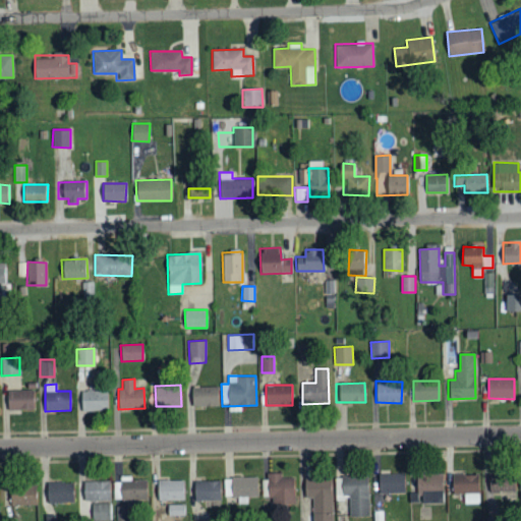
[(218,386),(191,387),(192,407),(218,406),(218,386)]
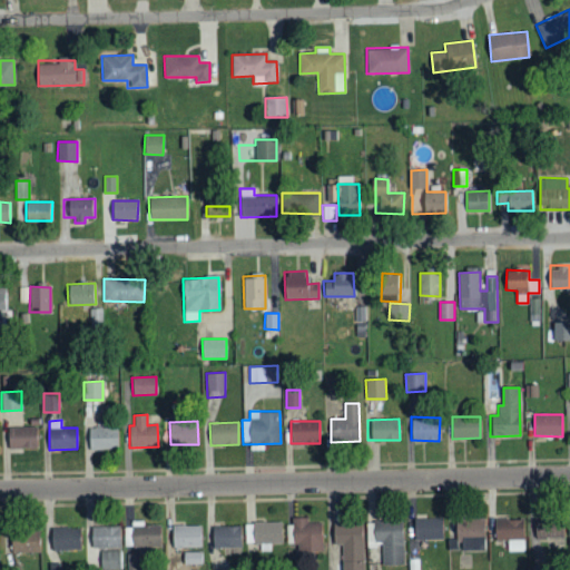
[(36,426),(8,428),(9,449),(37,448),(36,426)]
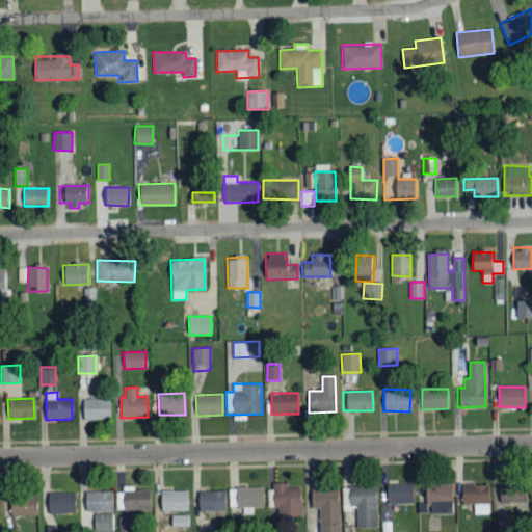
[(109,400),(83,399),(82,420),(109,420),(109,400)]
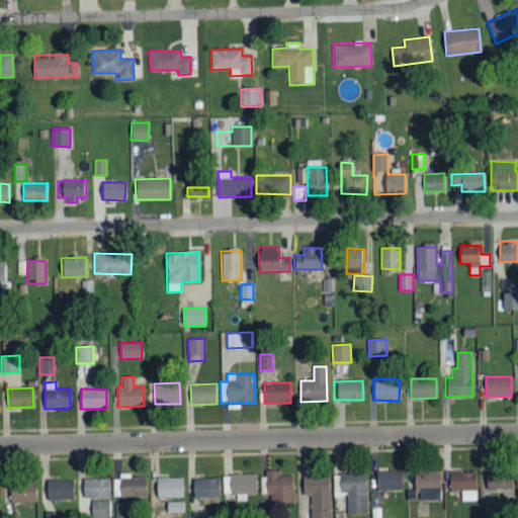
[(279,470),(268,470),(269,502),(293,501),(293,475),(280,475),(279,470)]
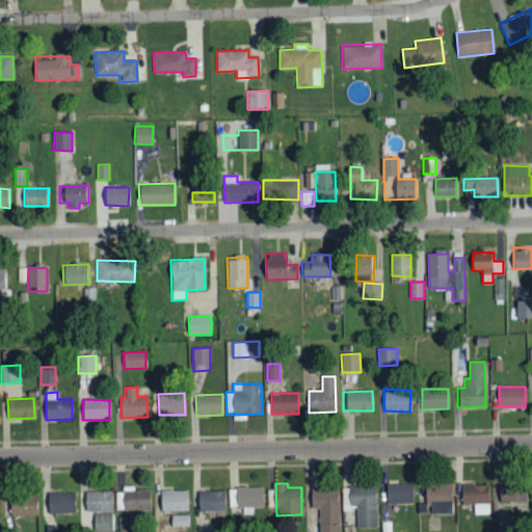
[(413,483),(387,483),(388,504),(414,504),(413,483)]
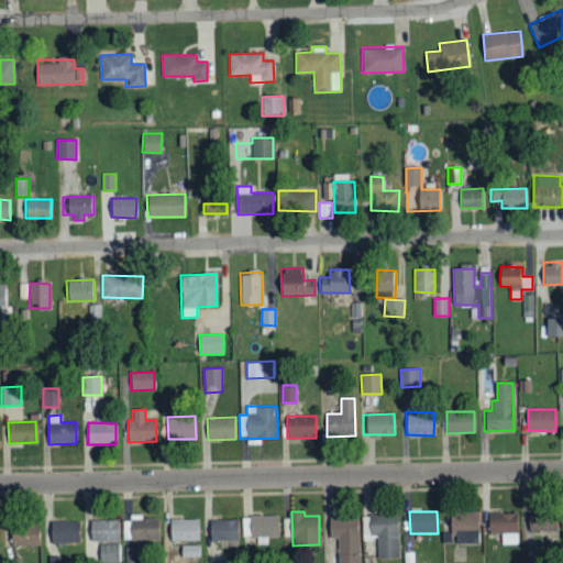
[(501,545),(517,544),(517,511),(488,512),(489,534),(501,534),(501,545)]
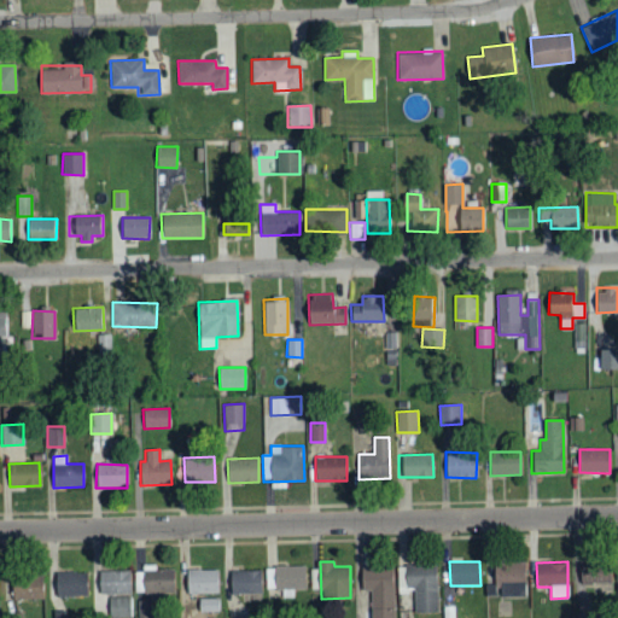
[(525,563),(494,563),(495,598),(525,596),(525,563)]
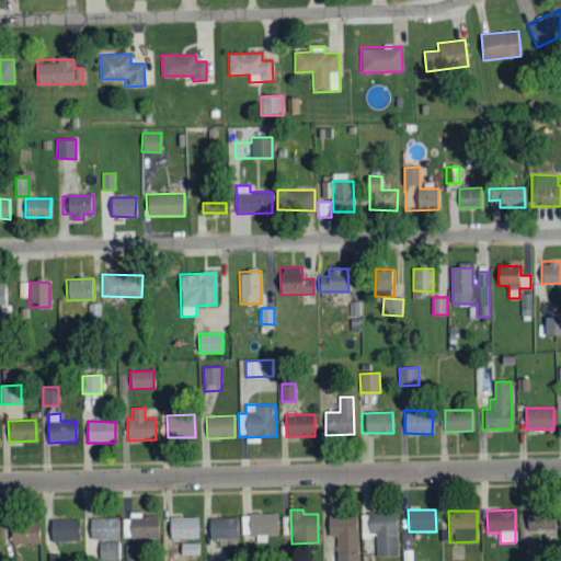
[(121,515),(122,539),(158,538),(158,516),(140,517),(140,515),(121,515)]
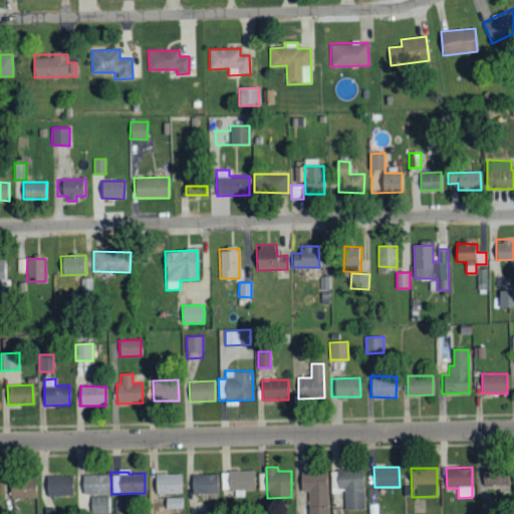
[(482,474),(483,490),(508,488),(507,472),(482,474)]
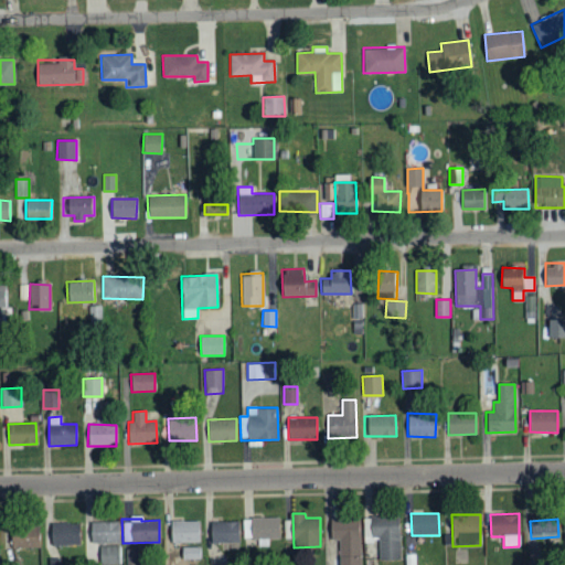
[(199,520),(170,521),(171,543),(199,542),(199,520)]
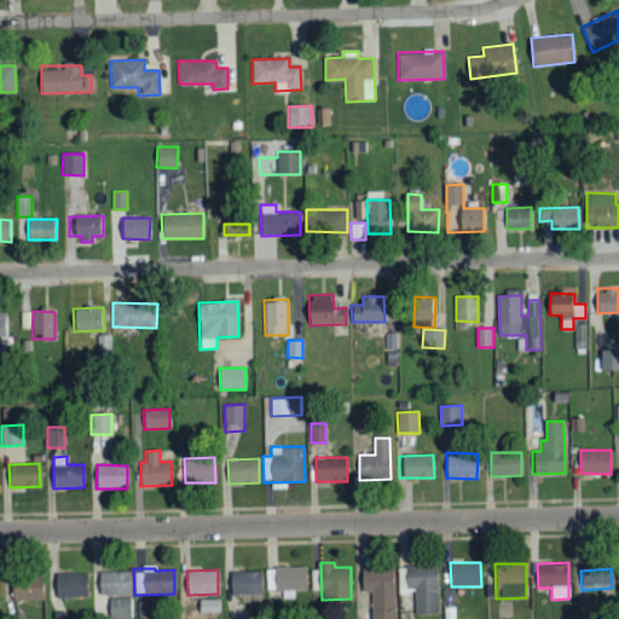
[(371,618),(393,618),(395,570),(363,570),(362,590),(372,591),(371,618)]
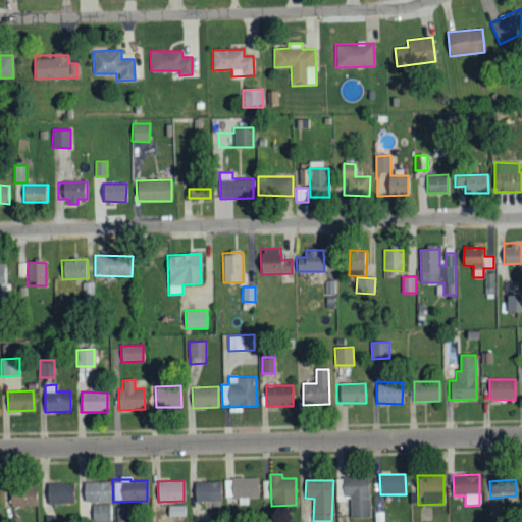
[(111,521),(111,503),(110,503),(109,482),(83,483),(84,503),(91,503),(91,515),(80,516),(80,521),(111,521)]
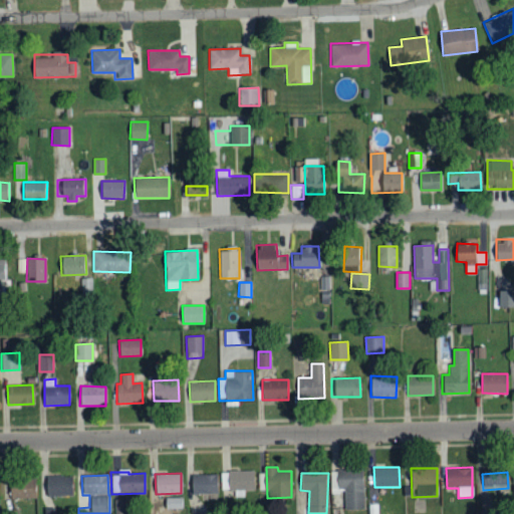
[(218,493),(218,475),(192,475),(192,494),(218,493)]
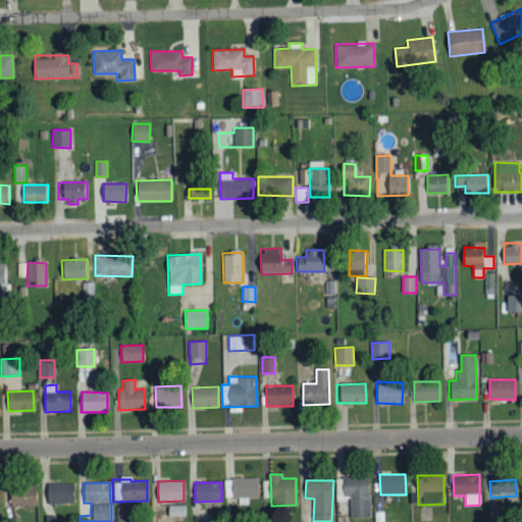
[(73,483),(47,483),(47,504),(72,504),(73,483)]
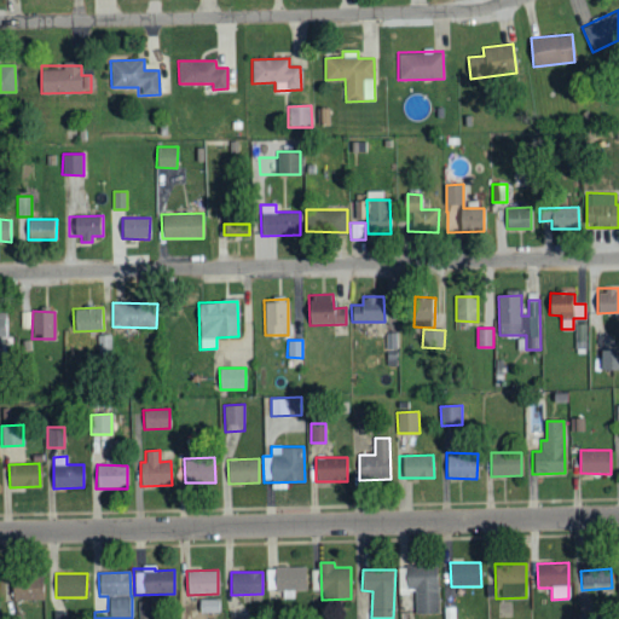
[(44,601),(42,577),(12,578),(13,602),(44,601)]
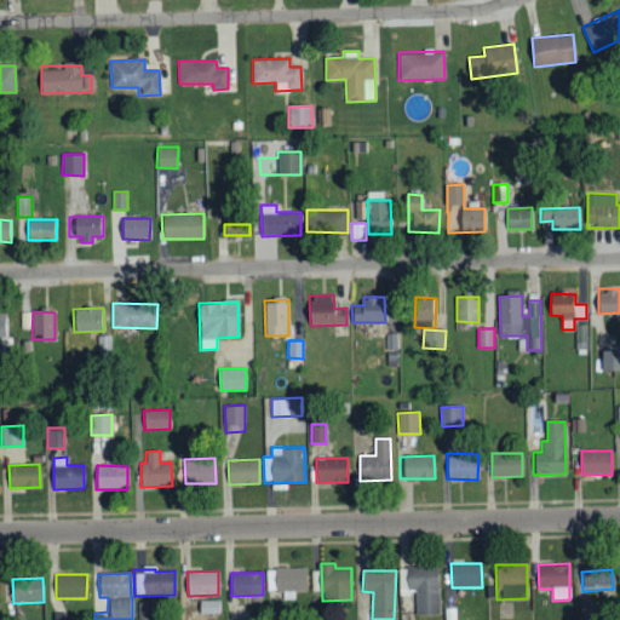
[(219,600),(199,601),(200,614),(219,614),(219,600)]
